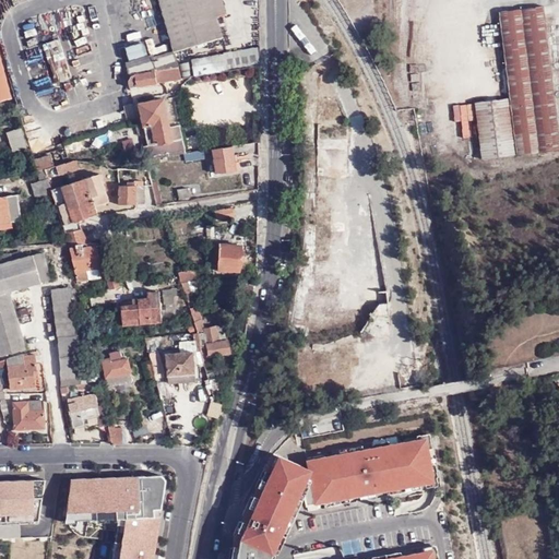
[(211,0),(158,0),(177,54),(224,39),(217,19),(211,0)]
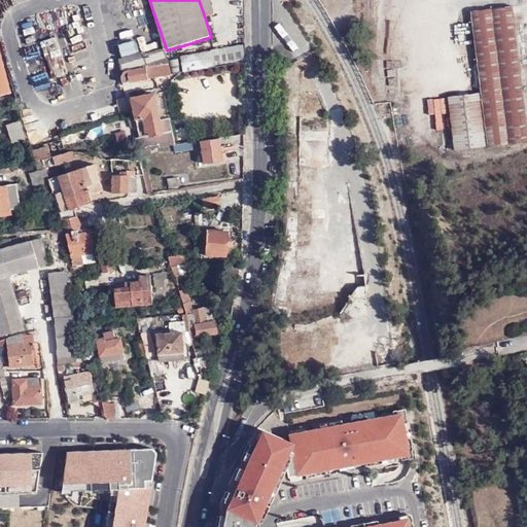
[(207,0),(199,0),(205,18),(212,15),(207,0)]
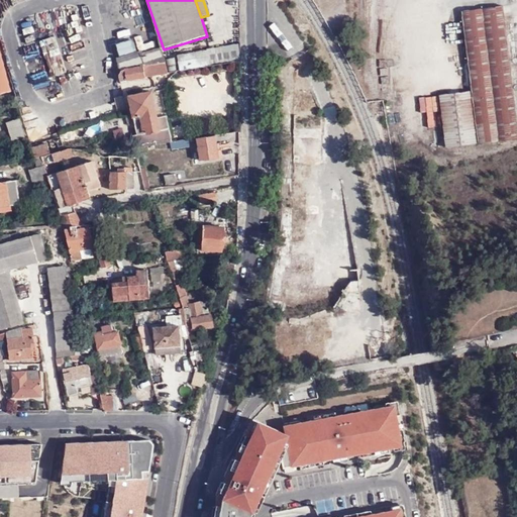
[(499,5),(458,10),(475,143),(515,138),(499,5)]
